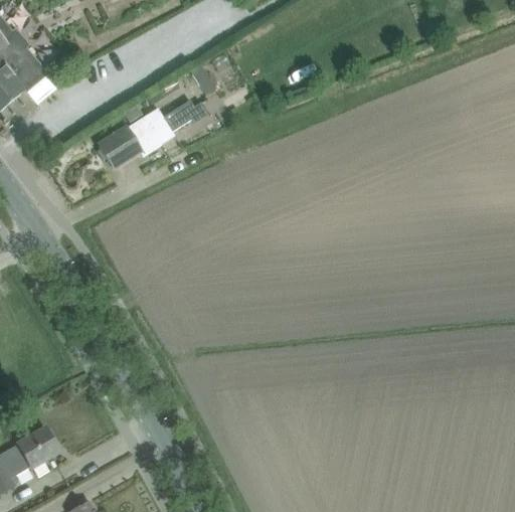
[(0,110),(38,78),(47,70),(26,46),(29,44),(15,27),(12,30),(0,15),(0,110)]
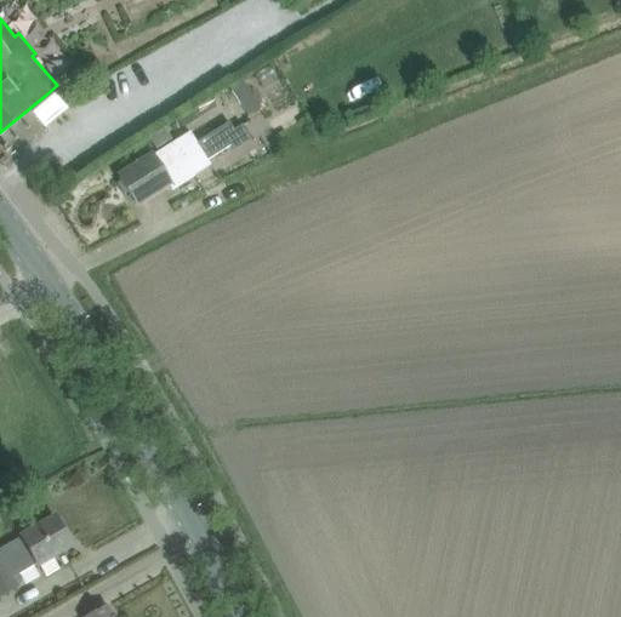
[(258,64),(246,69),(258,95),(269,89),(258,64)]
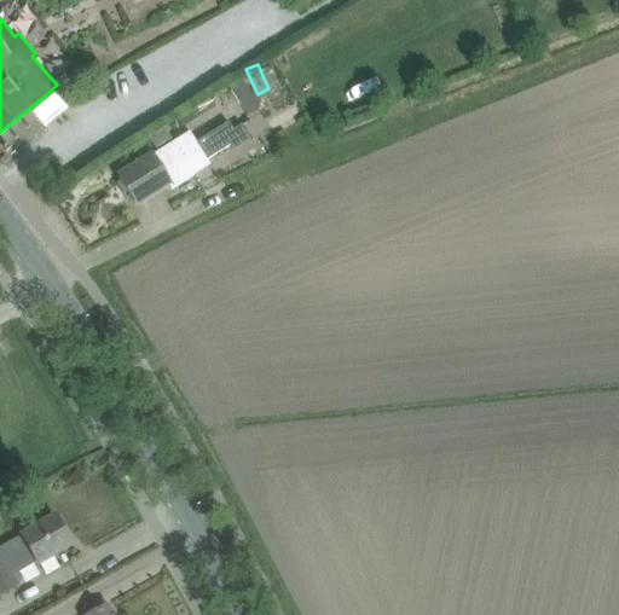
[(246,114),(258,105),(242,81),(230,88),(246,114)]
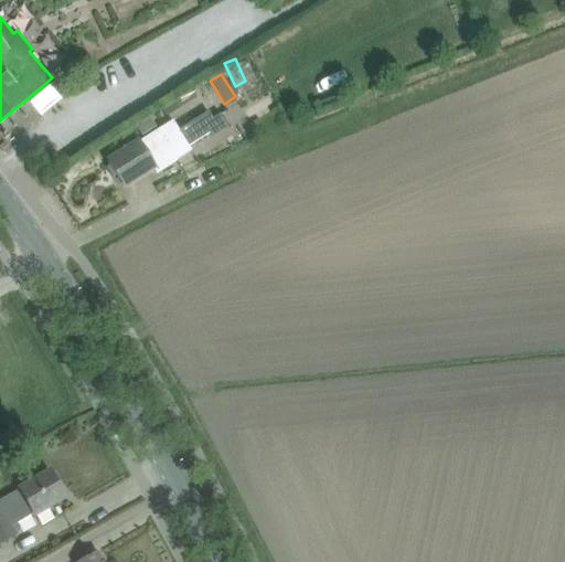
[(124,184),(152,166),(157,171),(178,158),(173,150),(187,142),(188,145),(219,126),(209,109),(179,128),(172,118),(108,159),(124,184)]
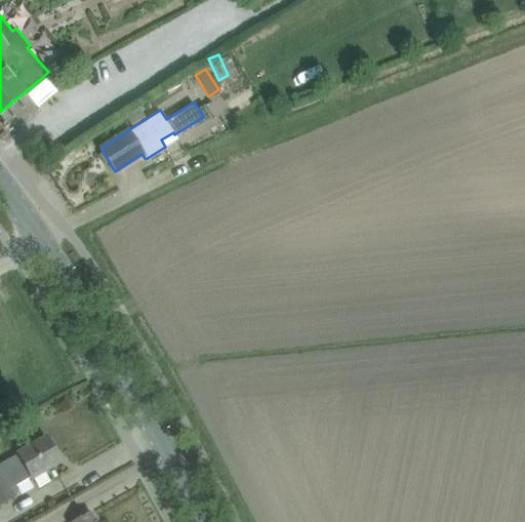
[(0,463),(0,502),(16,492),(13,487),(61,459),(46,436),(0,463)]
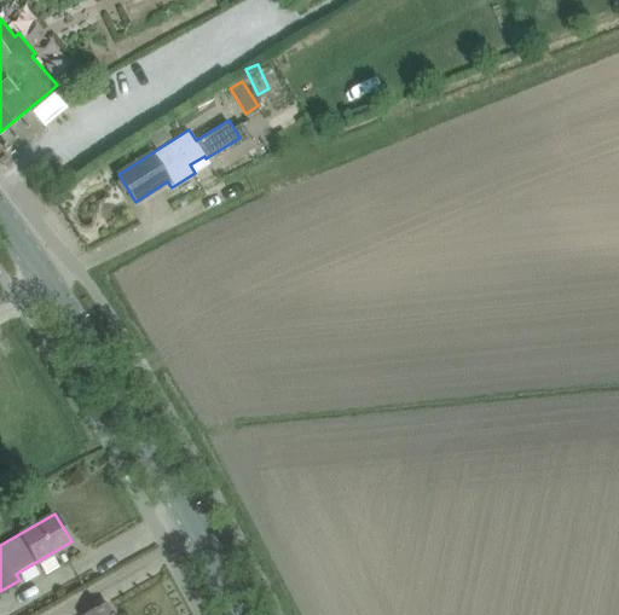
[(114,614),(113,614),(106,603),(85,614),(114,614)]
